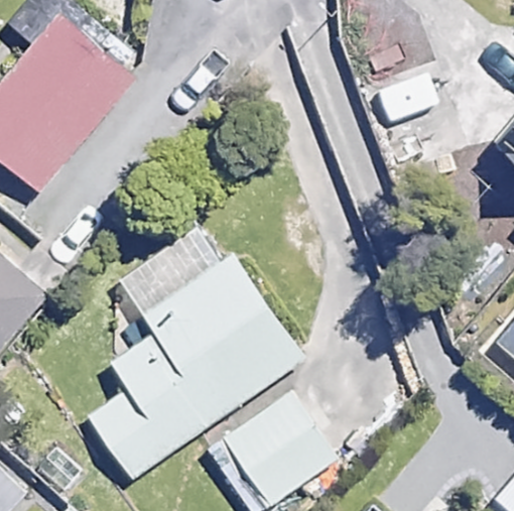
[(131,83),(55,19),(0,85),(0,159),(38,192),(131,83)]
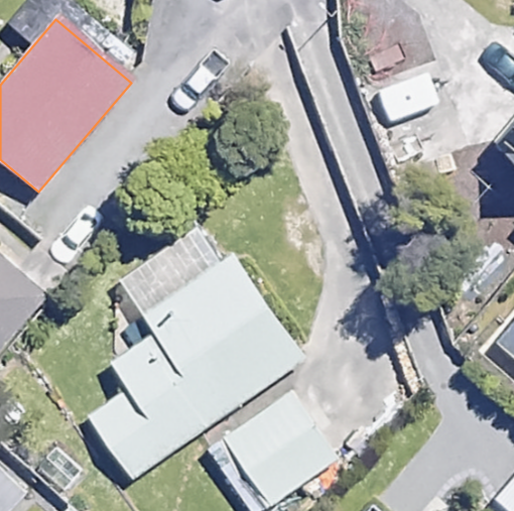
[(303,358),(204,220),(118,281),(155,334),(112,365),(129,389),(89,418),(133,480),(303,358)]
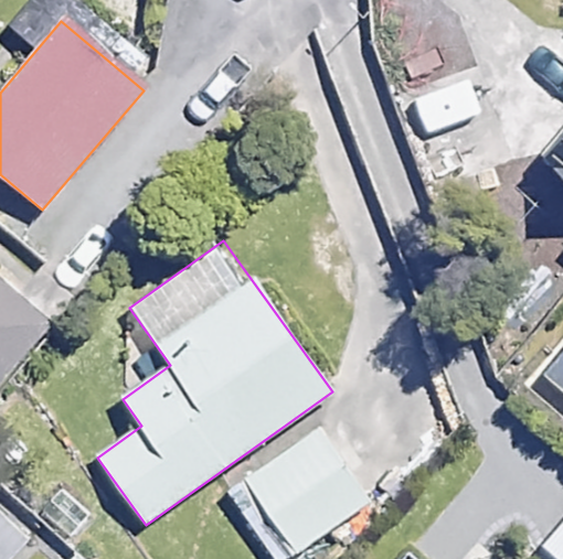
[(0,384),(49,325),(0,283),(0,384)]
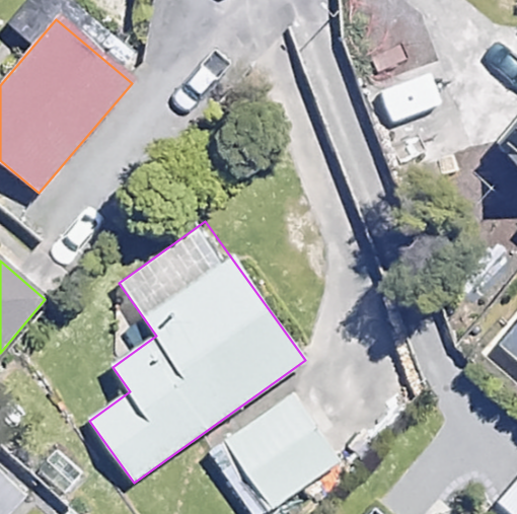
[(516,314),(492,343),(516,366),(516,314)]
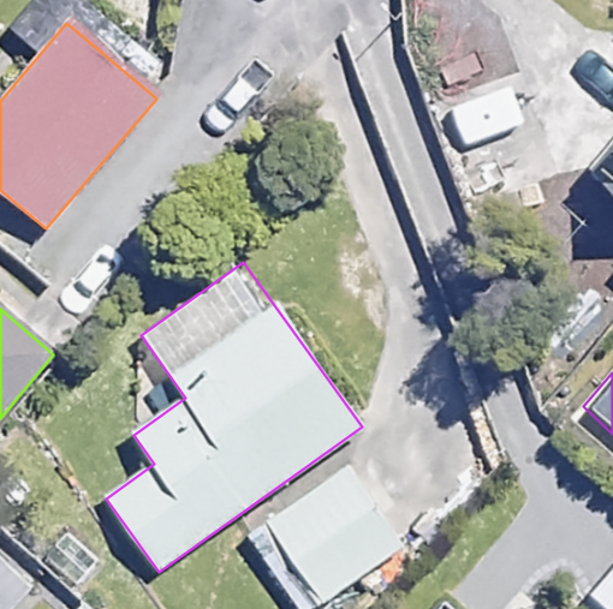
[(315,608),(400,549),(344,470),(248,538),(297,608),(315,608)]
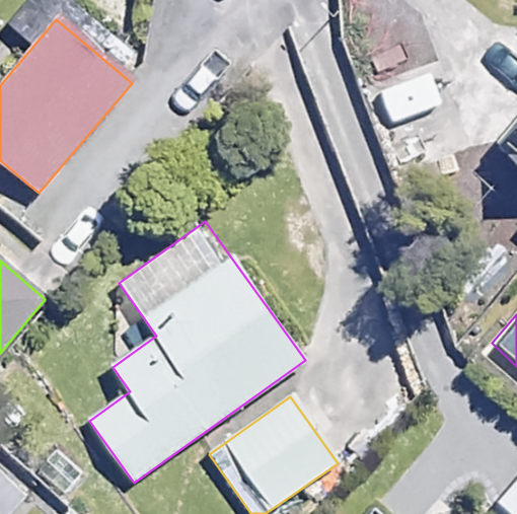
[(7,513),(24,496),(0,472),(0,513),(7,513)]
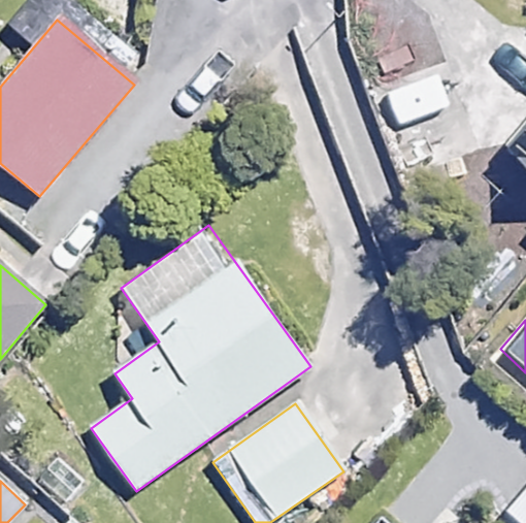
All buildings are outlined.
